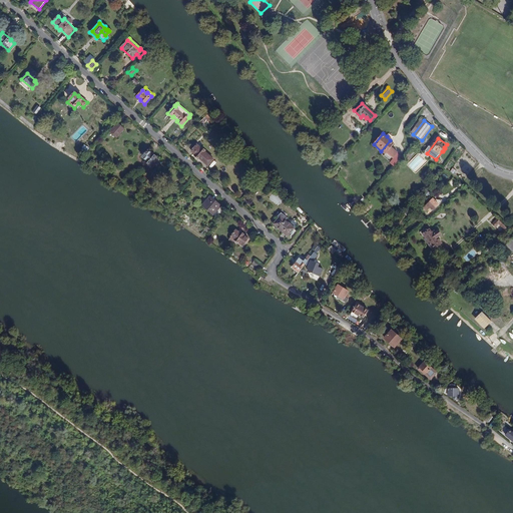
[(385,154),(392,147),(395,143),(391,140),(390,140),(381,151),(385,154)]
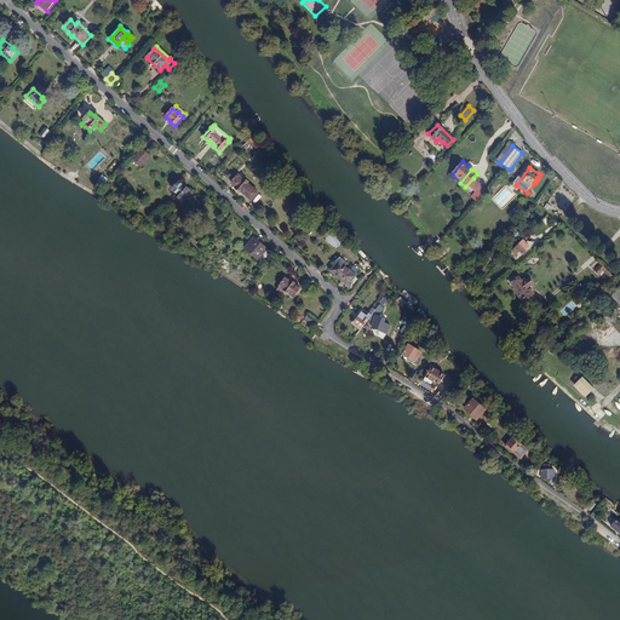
[(240,191),(246,195),(252,188),(247,183),(248,182),(244,178),(242,179),(237,176),(231,183),(236,187),(235,188),(240,191)]
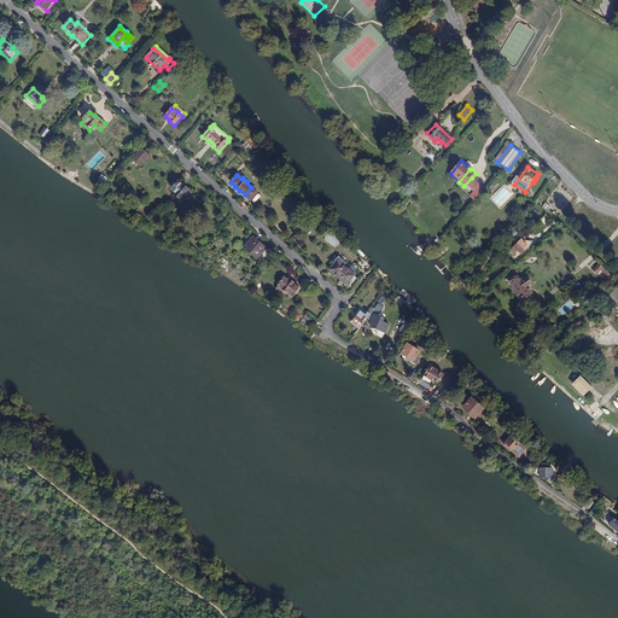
[(464,186),(464,187),(466,190),(465,191),(470,196),(479,185),(472,178),(464,186)]
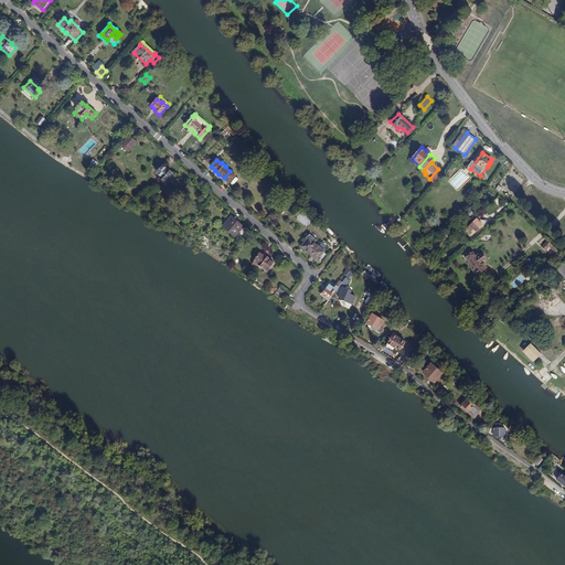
[(161,177),(160,178),(164,181),(172,172),(168,169),(168,170),(162,166),(157,172),(161,177)]
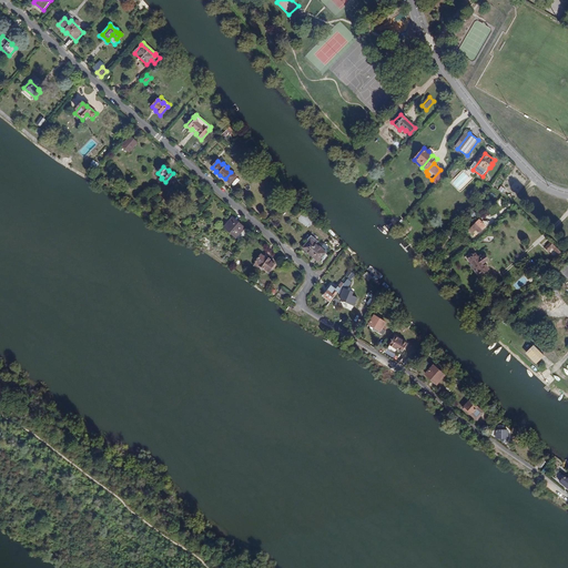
[(305,217),(301,221),(306,227),(311,223),(305,217)]
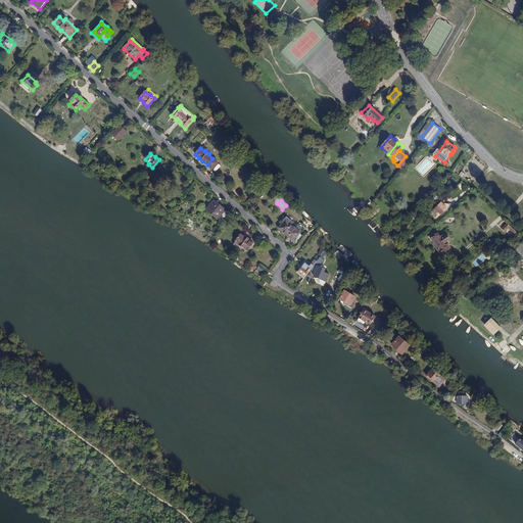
[(208,209),(218,218),(224,210),(215,202),(208,209)]
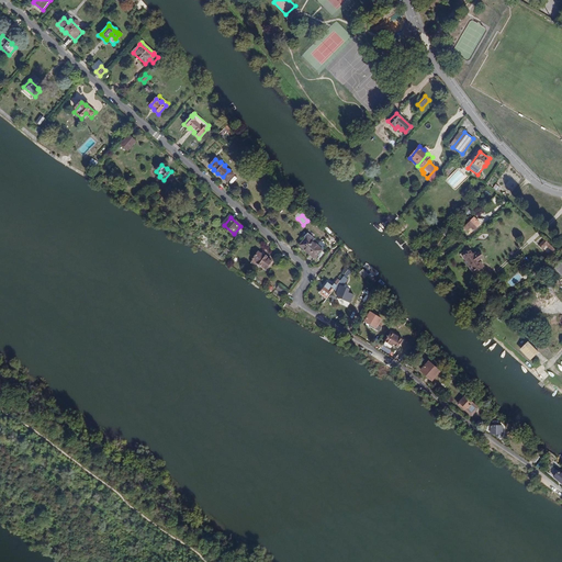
[(480,224),(474,217),(463,227),(467,232),(471,227),(474,231),(480,224)]
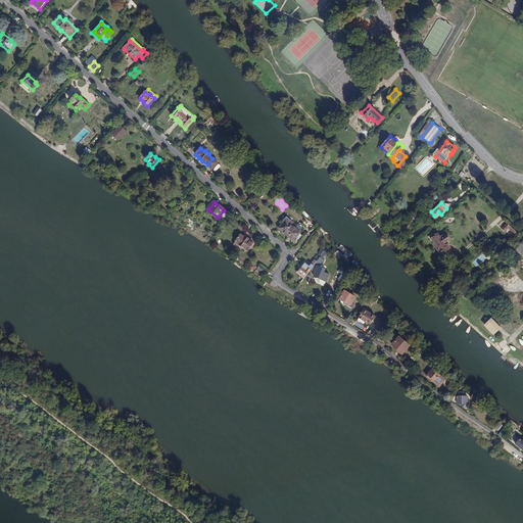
[(280,228),(292,240),(299,232),(286,221),(280,228)]
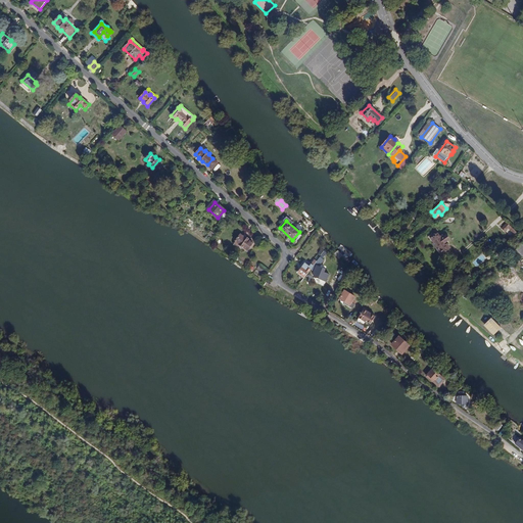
[(510,237),(513,240),(519,234),(508,224),(502,229),(505,232),(508,229),(513,234),(510,237)]
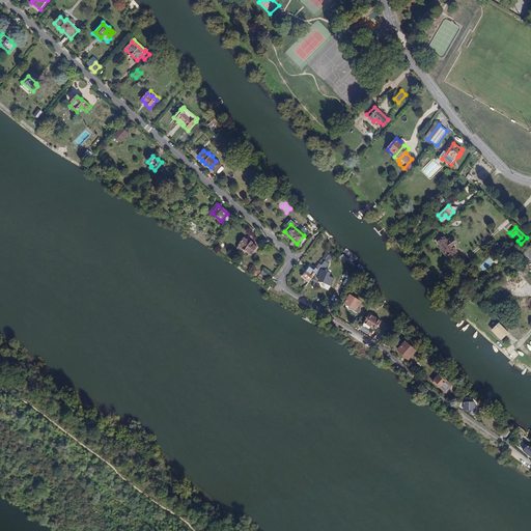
[(438,243),(441,246),(442,246),(450,257),(457,252),(454,249),(455,248),(453,245),(456,243),(453,239),(450,241),(449,240),(447,241),(445,238),(438,243)]
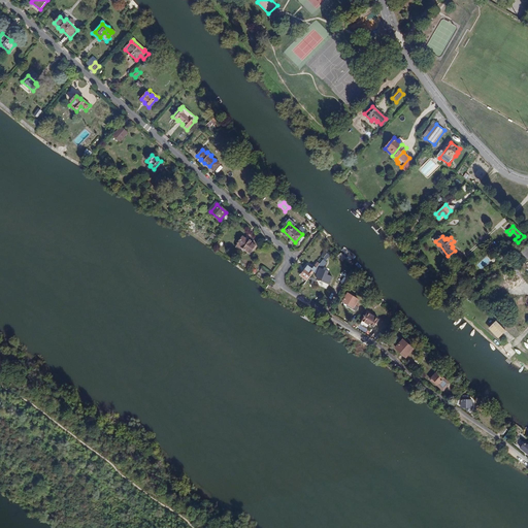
[(242,246),(250,253),(256,245),(248,239),(246,239),(243,237),(238,243),(242,246)]
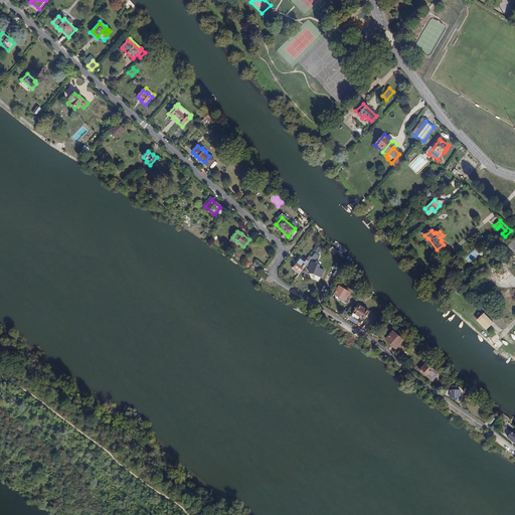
[(428,238),(427,238),(424,235),(423,236),(436,253),(439,251),(437,249),(428,238)]
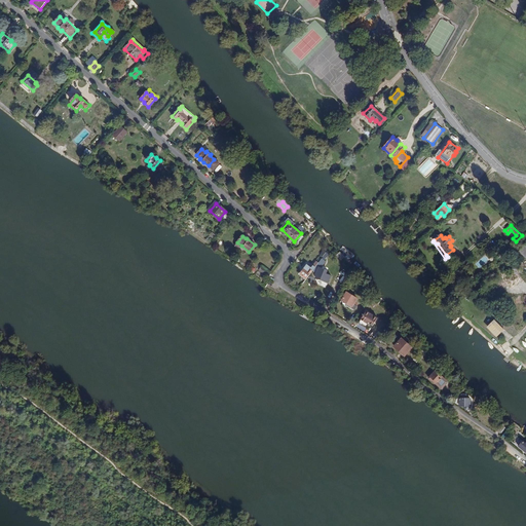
[(304,268),(300,273),(306,278),(312,270),(318,263),(315,261),(311,267),(306,263),(303,268),(304,268)]
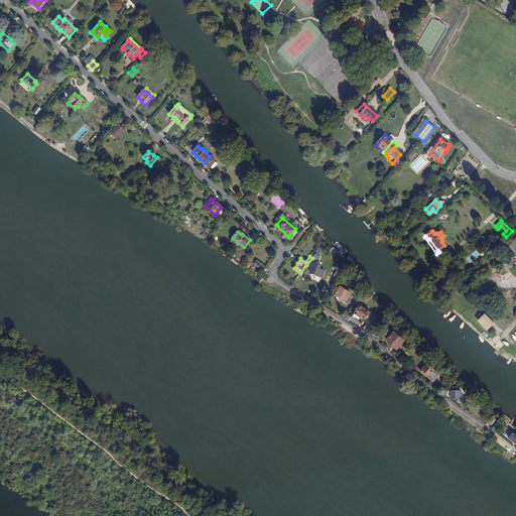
[(311,267),(309,272),(319,277),(320,274),(323,275),(325,271),(313,265),(316,261),(315,260),(312,258),(306,265),(311,267)]
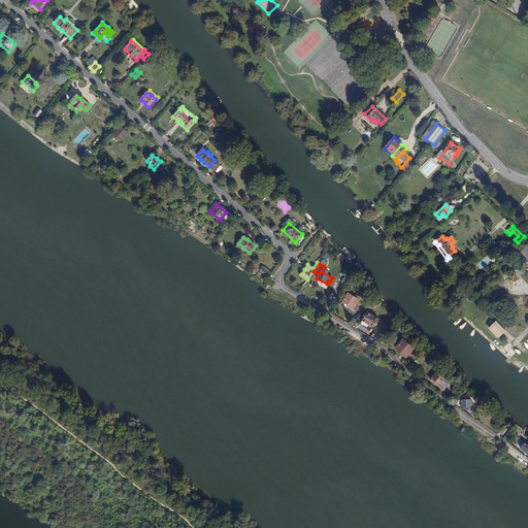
[(270,278),(272,275),(263,268),(260,271),(270,278)]
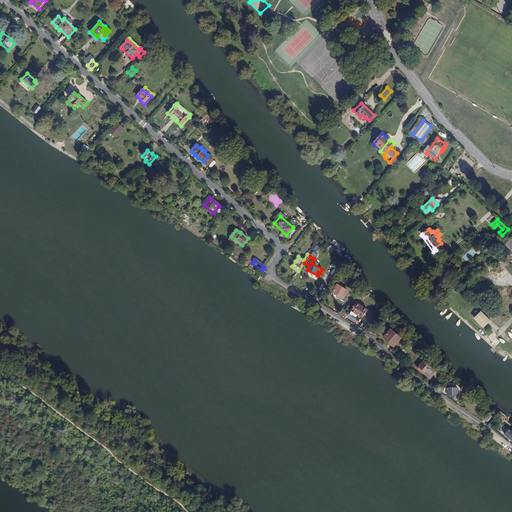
[(341,285),(336,293),(343,297),(342,299),(346,301),(351,292),(341,285)]
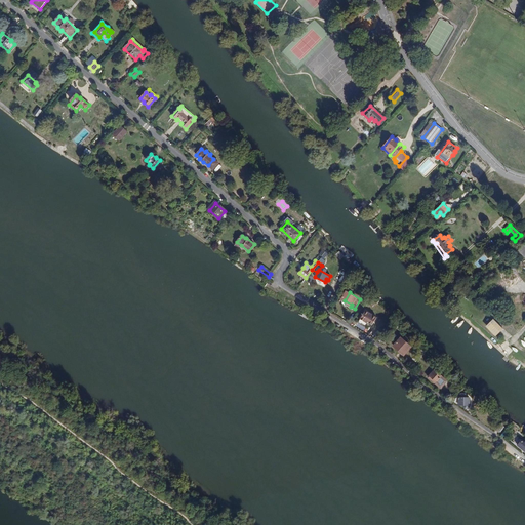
[(366,323),(367,322),(371,324),(375,316),(363,310),(358,319),(366,323)]
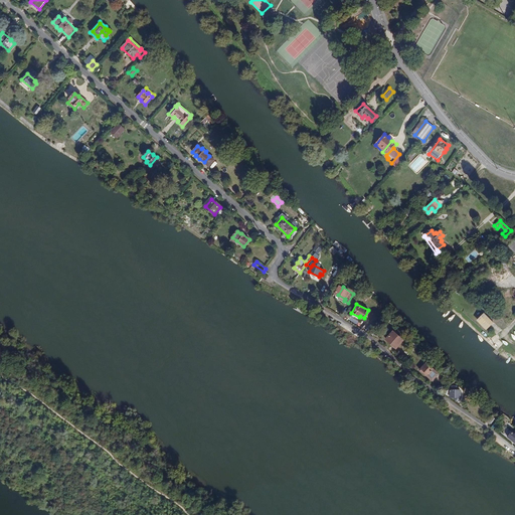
[(478,319),(488,328),(493,323),(484,314),(478,319)]
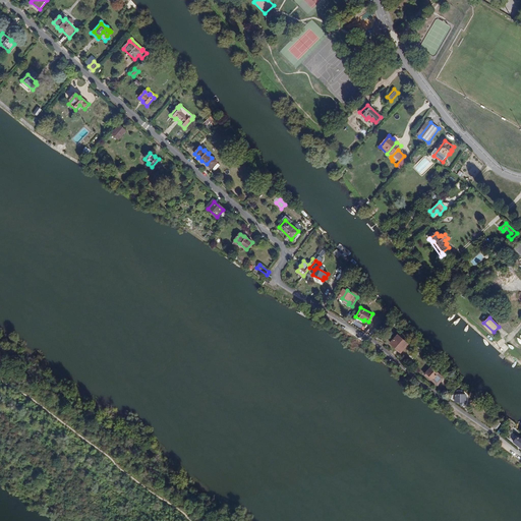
[(391,344),(400,352),(407,344),(398,336),(391,344)]
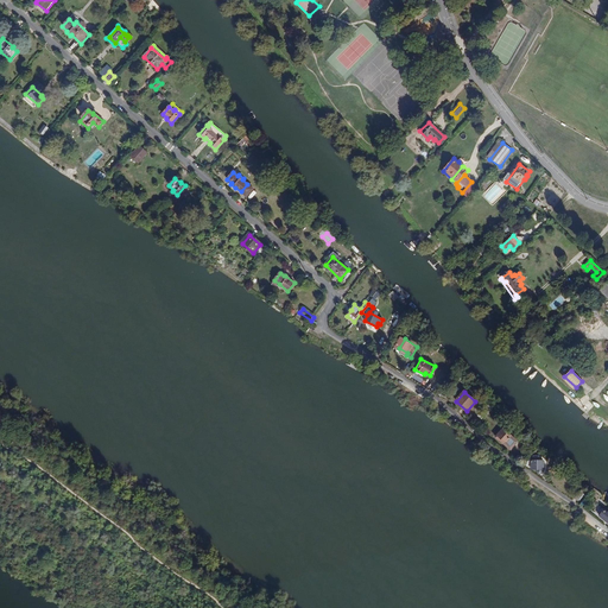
[(499,439),(511,449),(518,441),(504,429),(495,438),(499,439)]
